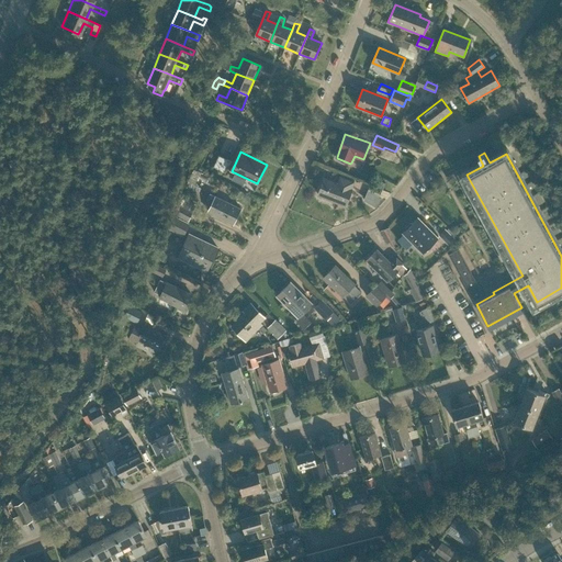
[(218,155),(212,167),(225,173),(232,161),(218,155)]
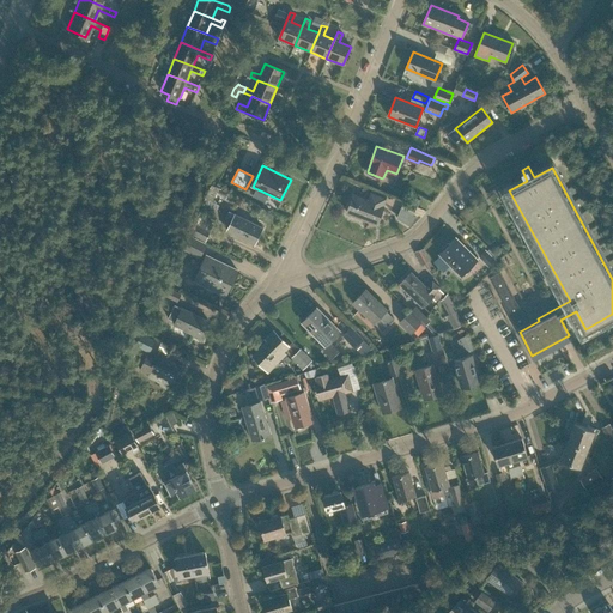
[(369,201),(354,195),(347,213),(377,225),(384,206),(383,206),(387,199),(371,193),(369,201)]
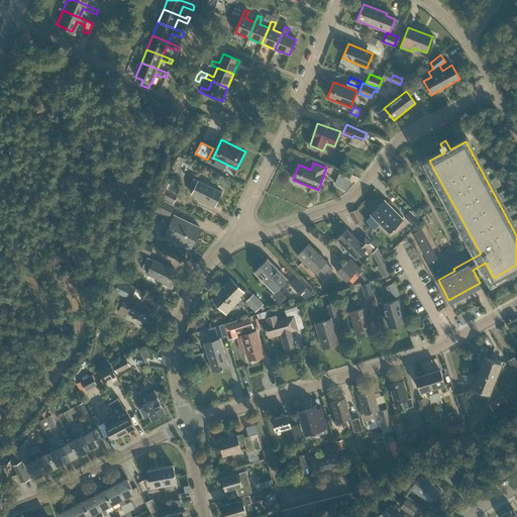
[(347,181),(349,175),(340,171),(338,177),(347,181)]
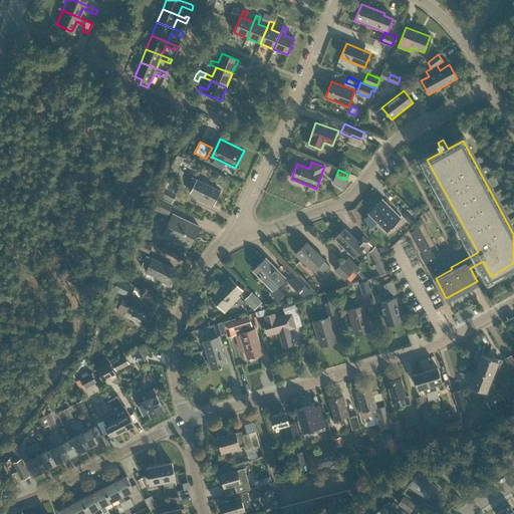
[(213,205),(220,191),(192,178),(190,183),(195,186),(191,194),(213,205)]
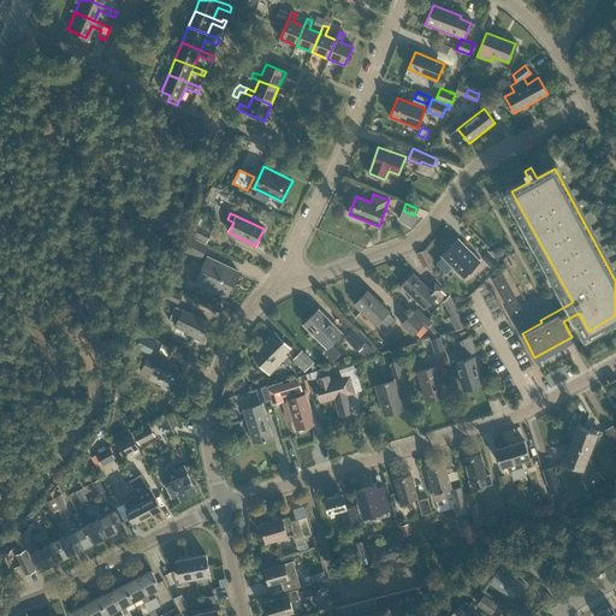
[(194,235),(207,241),(211,232),(197,226),(194,235)]
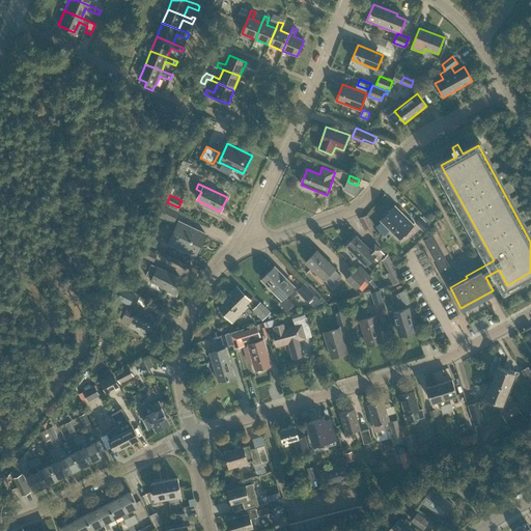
[(179,212),(164,204),(159,216),(174,223),(179,212)]
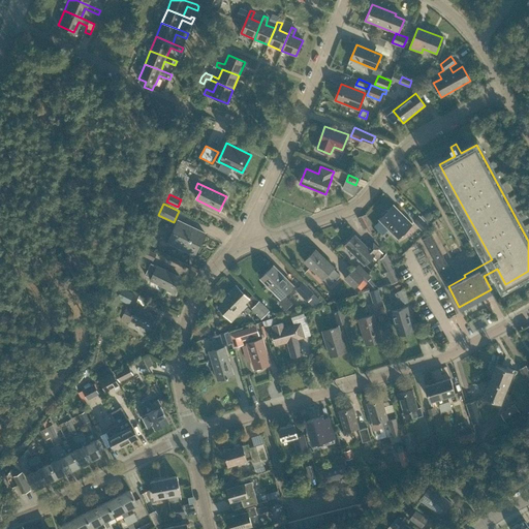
[(381,218),(379,220),(398,239),(412,224),(394,206),(389,211),(386,211),(381,216),(381,218)]
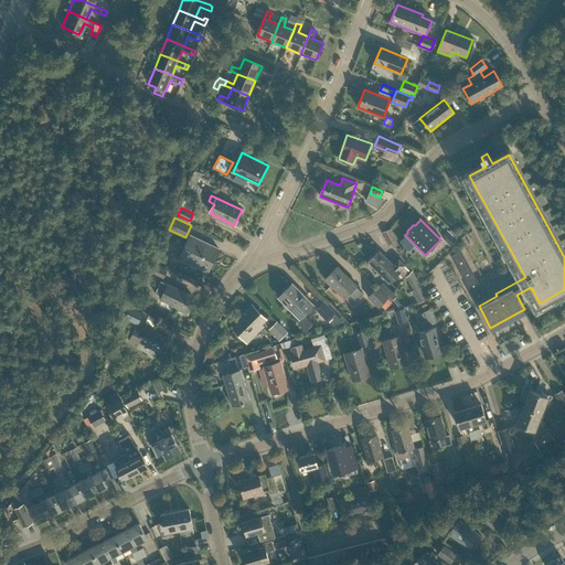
[(391,230),(383,233),(390,245),(392,244),(396,241),(391,230)]
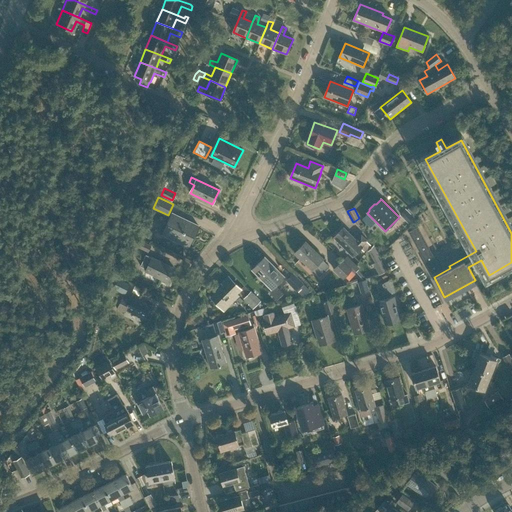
[(406,209),(401,214),(408,221),(413,217),(406,209)]
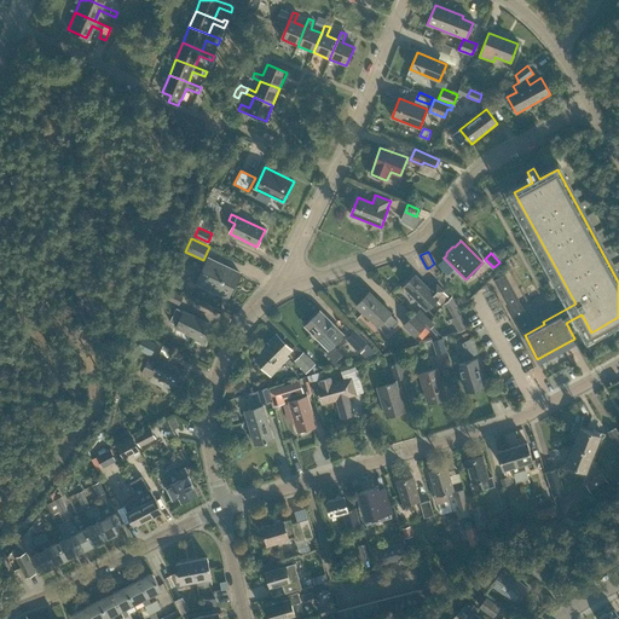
[(208,258),(200,278),(197,283),(226,298),(227,294),(230,295),(239,273),(208,258)]
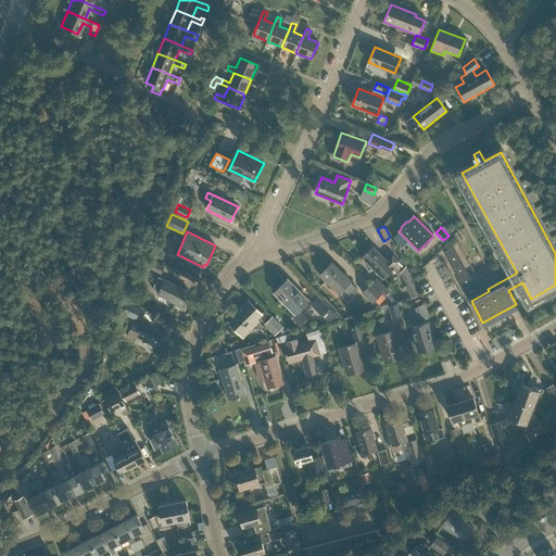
[(441,248),(467,294),(476,289),(450,243),(441,248)]
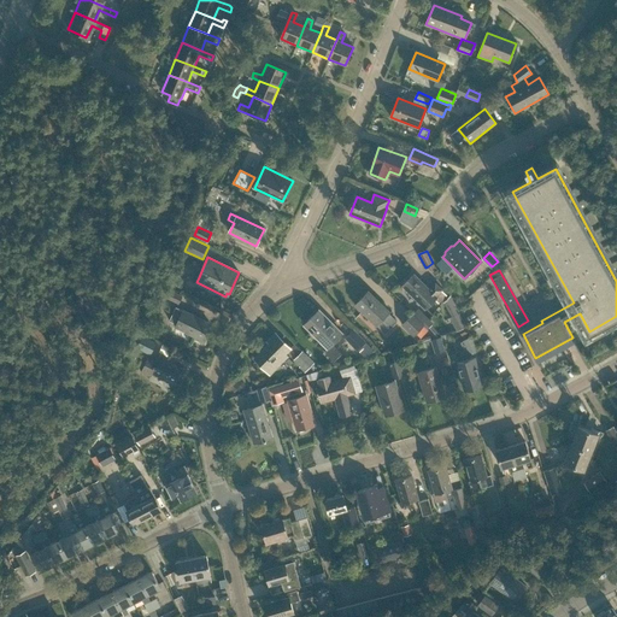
[(415,275),(403,286),(424,309),(435,298),(439,303),(446,295),(441,292),(442,291),(435,283),(429,289),(415,275)]
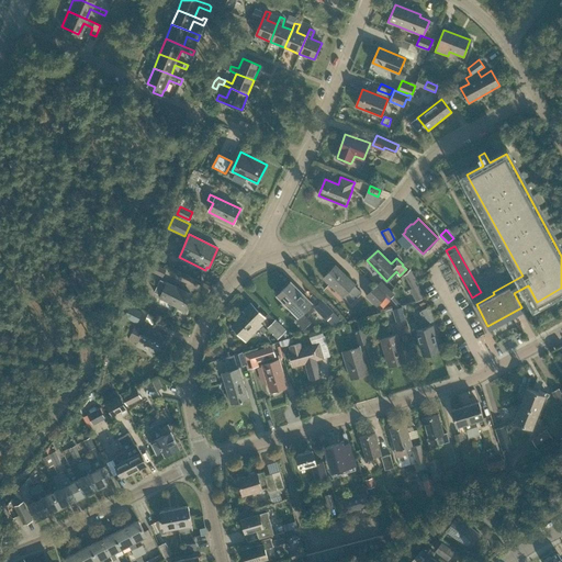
[(167,270),(154,263),(150,271),(164,277),(167,270)]
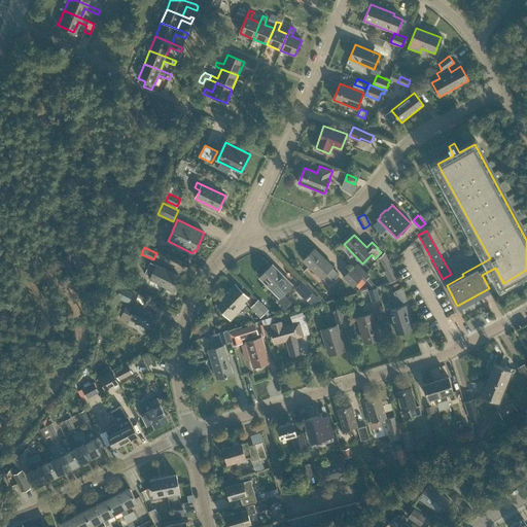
[(329,284),(339,275),(331,268),(332,267),(315,249),(304,260),(321,278),(322,277),(329,284)]
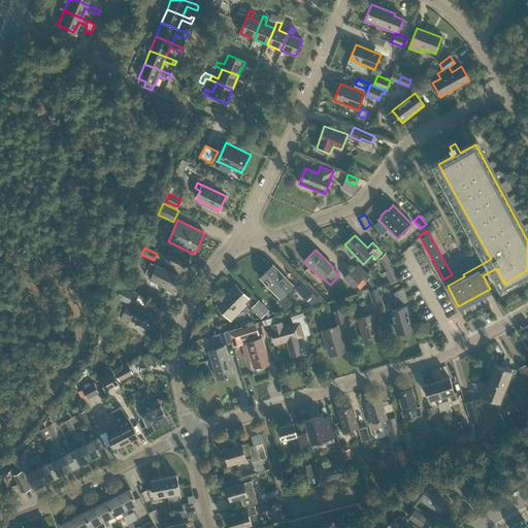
[(400,278),(386,253),(381,258),(387,270),(385,271),(391,284),(400,278)]
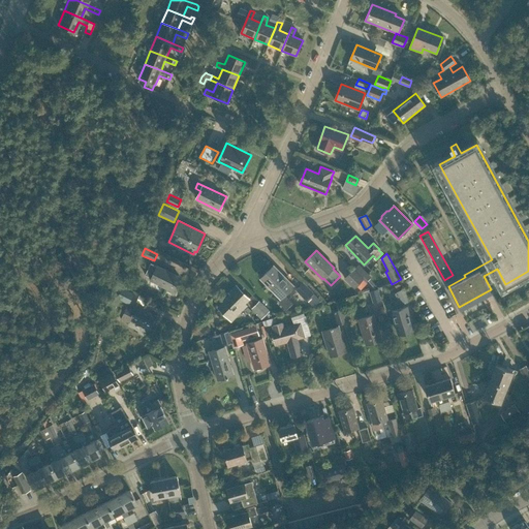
[(156,267),(151,263),(146,275),(152,278),(150,280),(174,291),(180,277),(156,266),(156,267)]
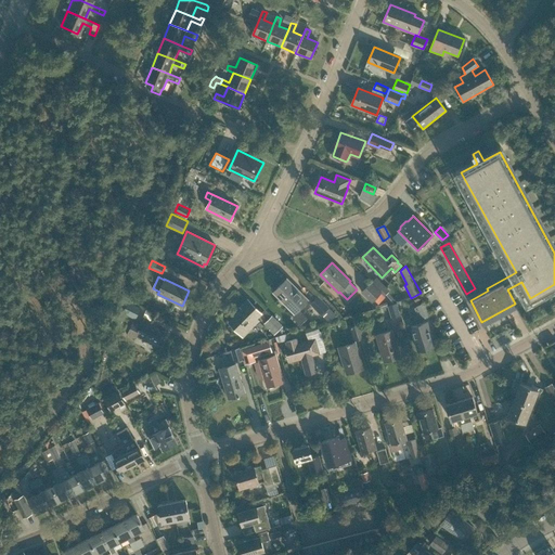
[(295,313),(308,300),(287,279),(273,293),(295,313)]
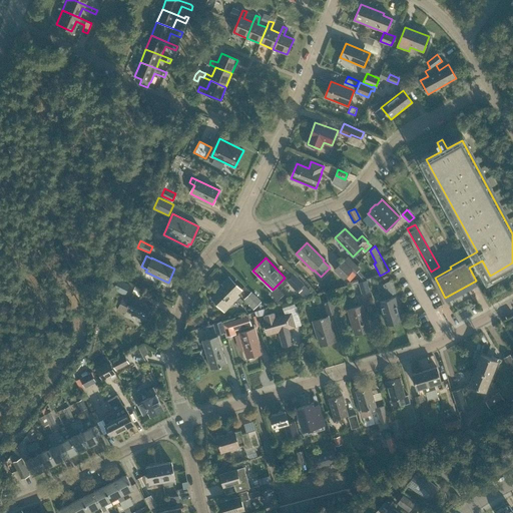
[(343,262),(335,270),(344,280),(353,271),(343,262)]
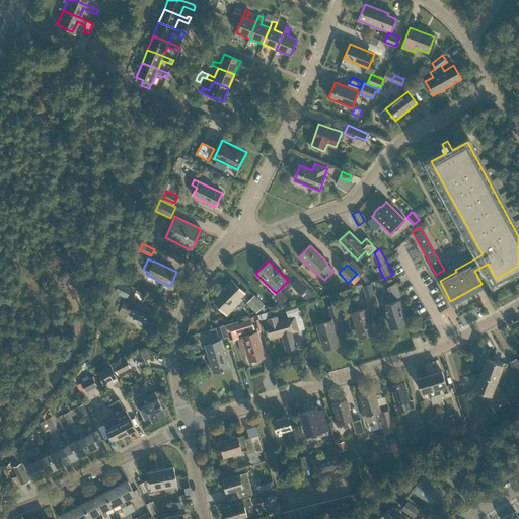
[(298,277),(291,284),(307,300),(309,298),(311,299),(315,295),(298,277)]
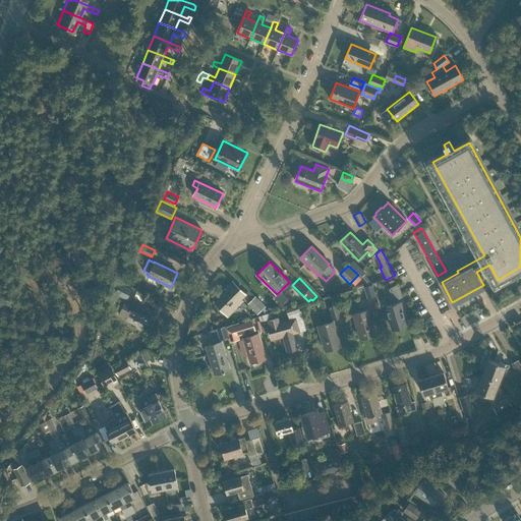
[(244,301),(241,298),(245,294),(232,282),(226,288),(228,290),(215,302),(229,316),(244,301)]
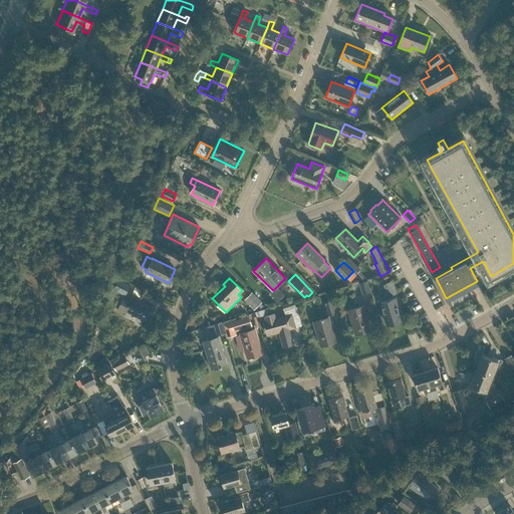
[(400,291),(393,278),(386,282),(387,284),(383,286),(389,293),(391,292),(393,295),(400,291)]
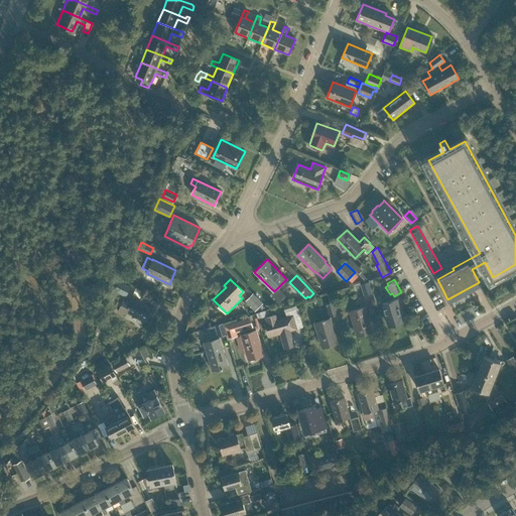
[(130,287),(119,281),(115,290),(126,296),(130,287)]
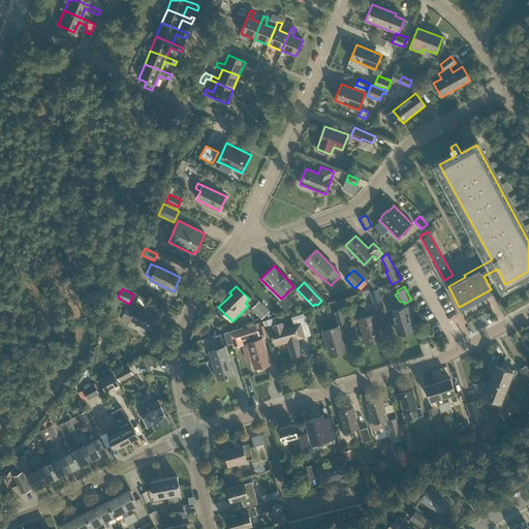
[(381,301),(378,289),(370,291),(373,303),(381,301)]
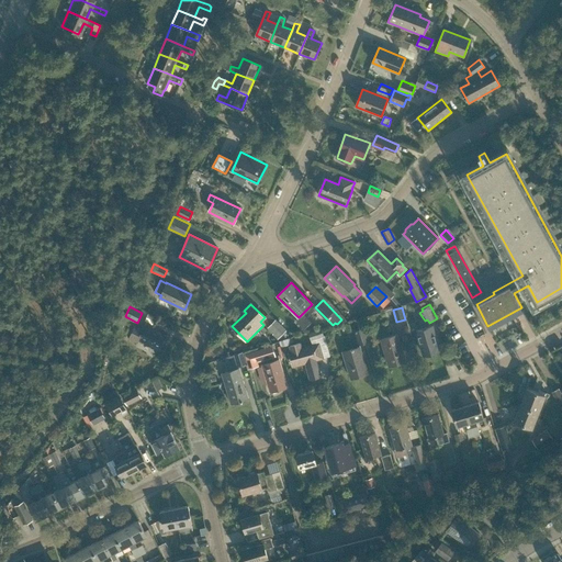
[(273,334),(272,334),(278,339),(287,329),(276,319),(268,327),(273,334)]
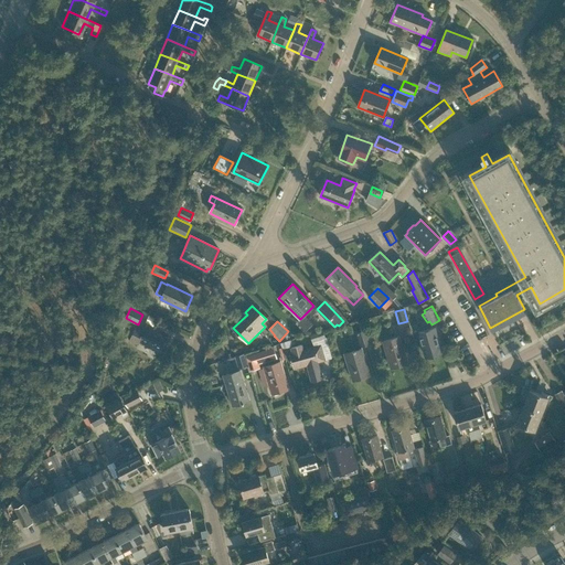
[(426,358),(441,353),(434,326),(418,331),(426,358)]
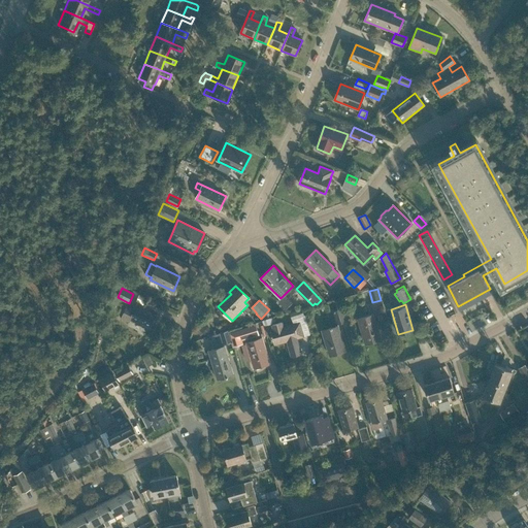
[(151,329),(157,317),(136,306),(134,309),(127,306),(122,319),(129,322),(130,320),(151,329)]
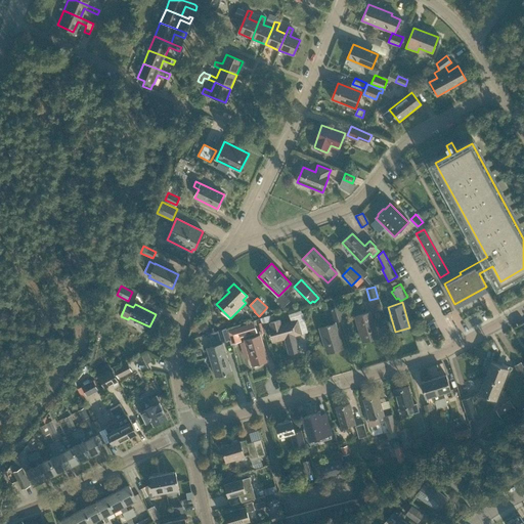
[(302,313),(300,306),(288,310),(290,317),(302,313)]
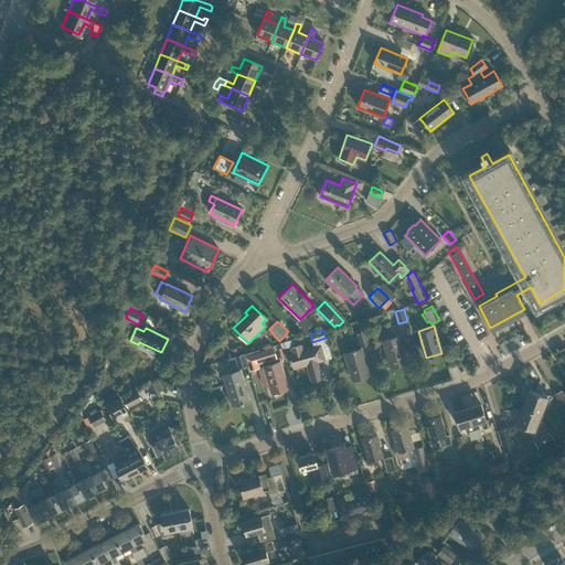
[(370,342),(365,330),(358,332),(362,345),(370,342)]
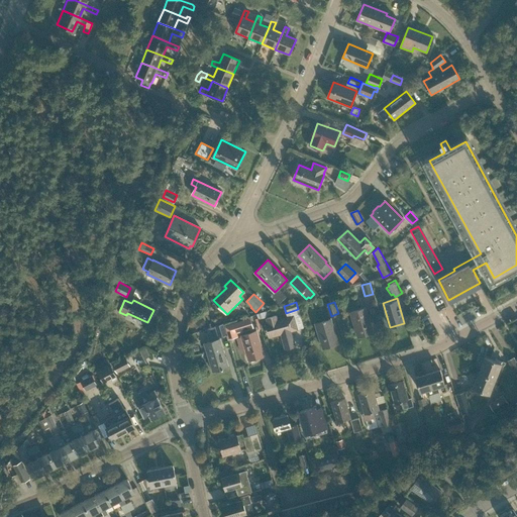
[(358,337),(373,332),(366,308),(350,312),(358,337)]
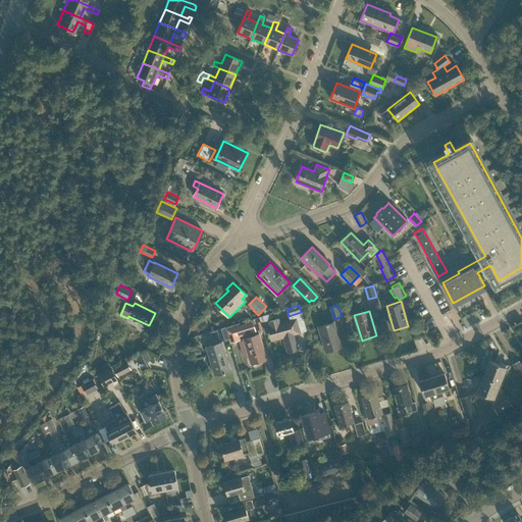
[(261,323),(261,322),(260,318),(253,320),(256,330),(263,329),(261,323)]
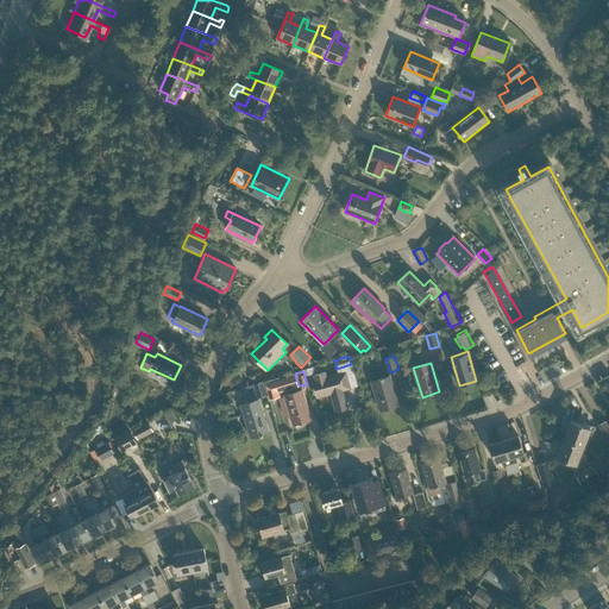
[(230,380),(234,384),(240,378),(236,374),(230,380)]
